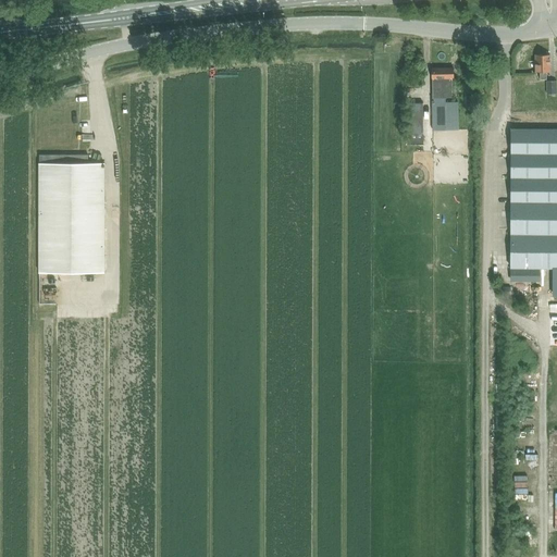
[(536,54),(535,72),(540,72),(540,79),(547,79),(547,72),(551,72),(551,54),(536,54)]
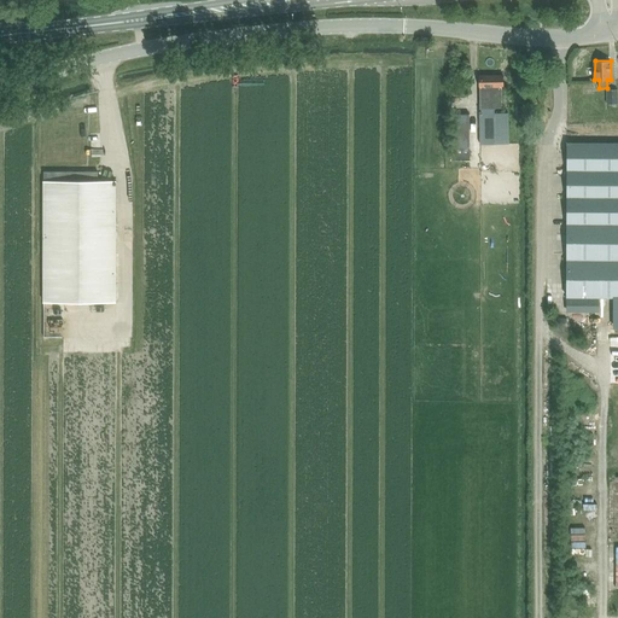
[(481,76),(482,146),(509,145),(508,114),(496,114),(496,109),(503,109),(503,88),(506,88),(505,75),(481,76)]
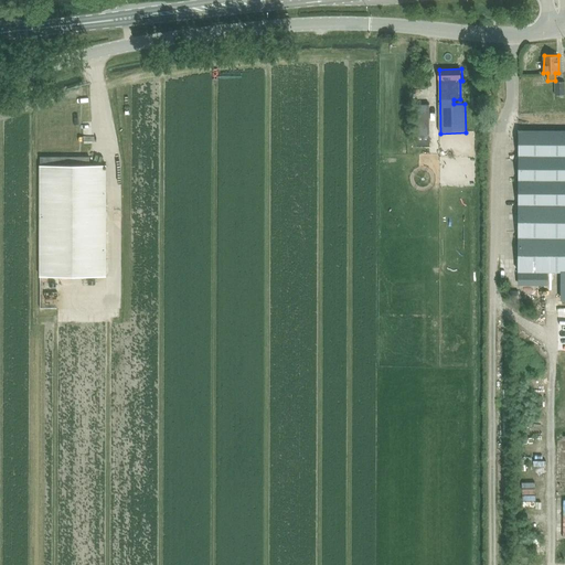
[(555,82),(555,95),(564,95),(564,82),(555,82)]
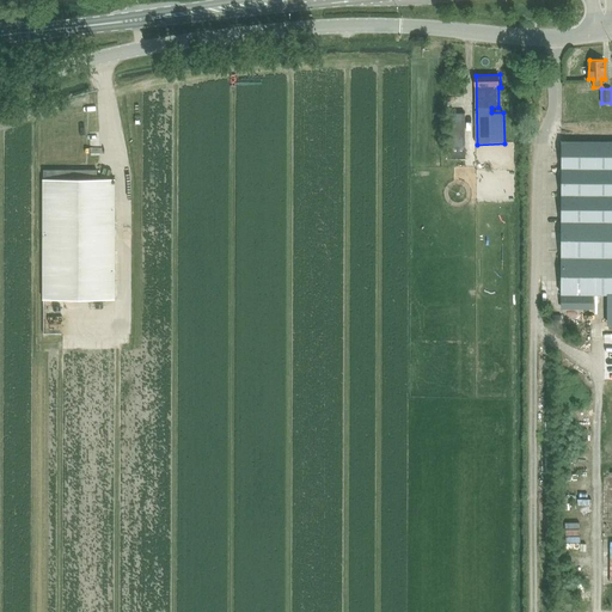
[(562,294),(611,294),(611,141),(562,141),(562,294)]
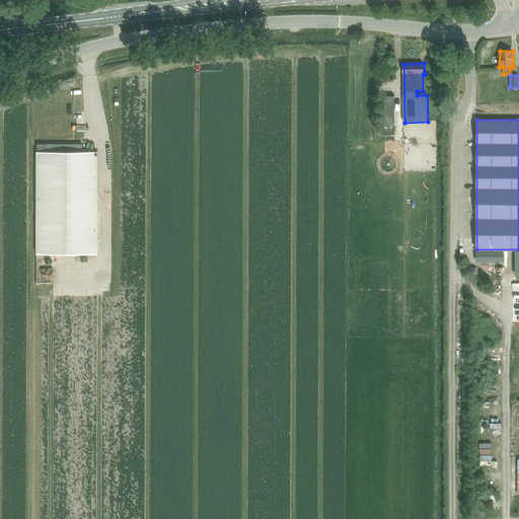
[(35,145),(38,254),(98,253),(97,152),(82,152),(82,144),(35,145)]
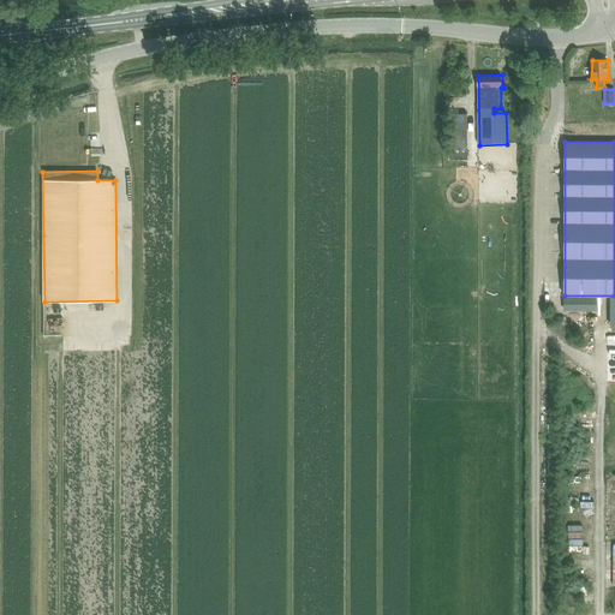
[(595,298),(565,298),(565,310),(595,310),(595,298)]
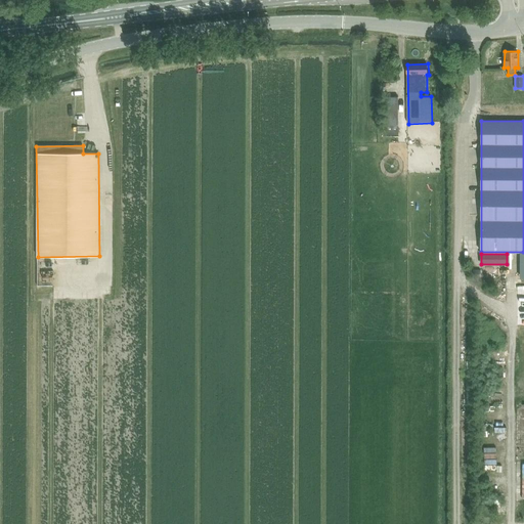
[(496,491),(506,491),(506,478),(496,478),(496,491)]
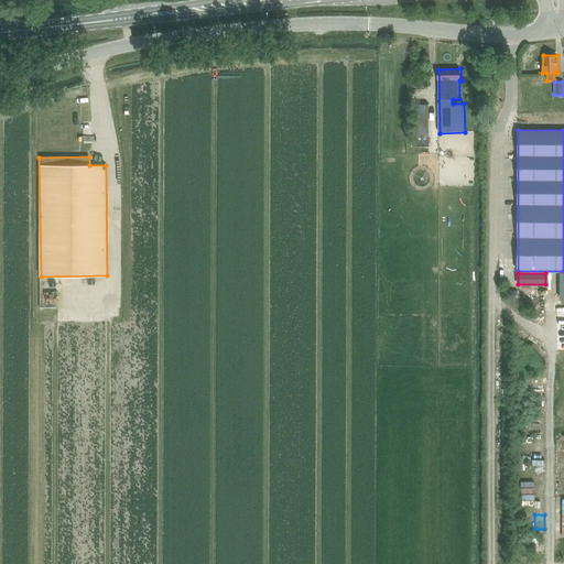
All buildings are outlined.
